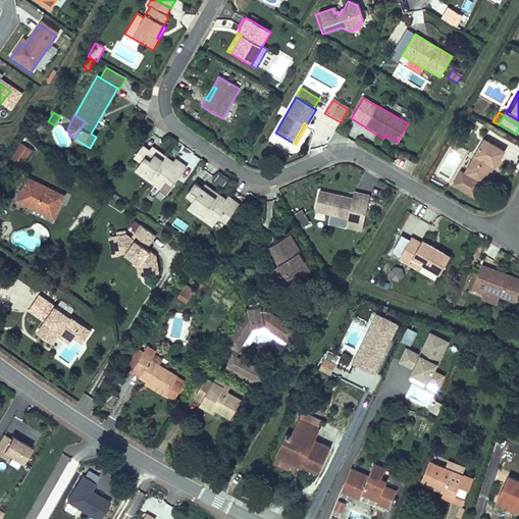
[(453,133),(446,145),(452,149),(454,146),(456,147),(462,138),(453,133)]
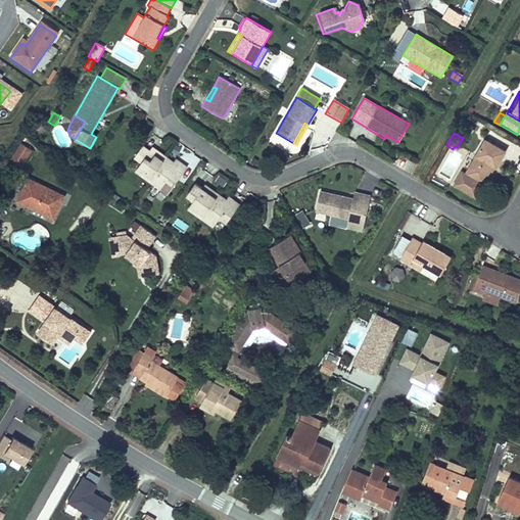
[(386,135),(384,139),(395,145),(397,142),(386,135)]
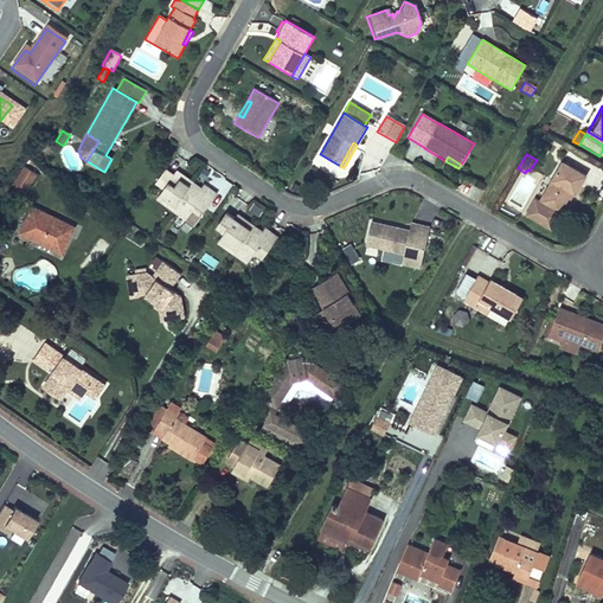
[(534,203),(525,217),(549,232),(570,196),(575,197),(584,179),(562,166),(539,205),(534,203)]
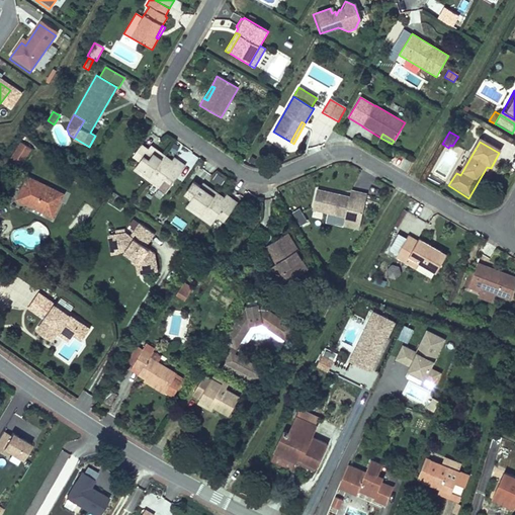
[(31,150),(19,143),(9,160),(21,167),(31,150)]
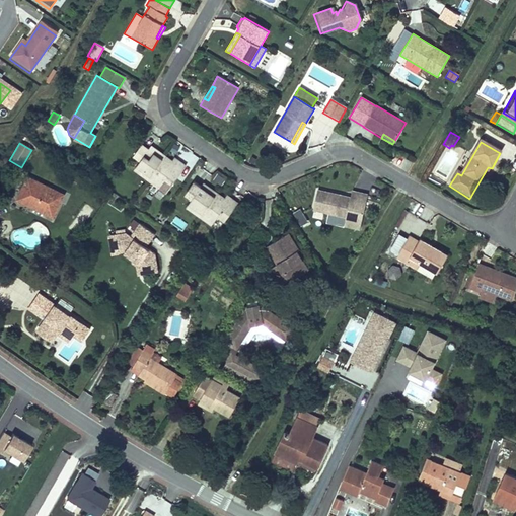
[(147,151),(140,146),(132,157),(139,162),(136,166),(149,175),(162,157),(154,151),(151,155),(147,151)]
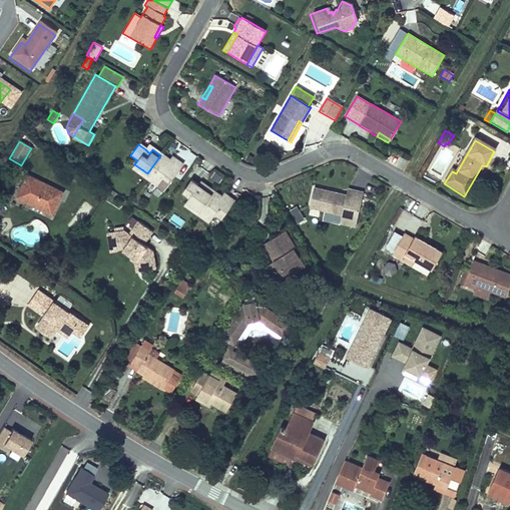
[(161,191),(180,164),(173,159),(171,162),(167,160),(160,155),(147,173),(143,178),(161,191)]
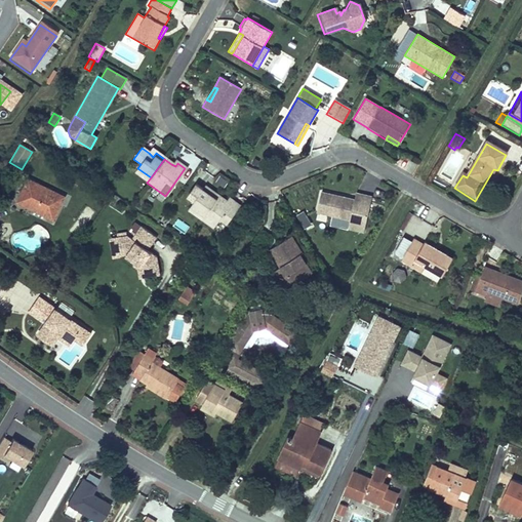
[(137,168),(133,173),(147,183),(151,177),(137,168)]
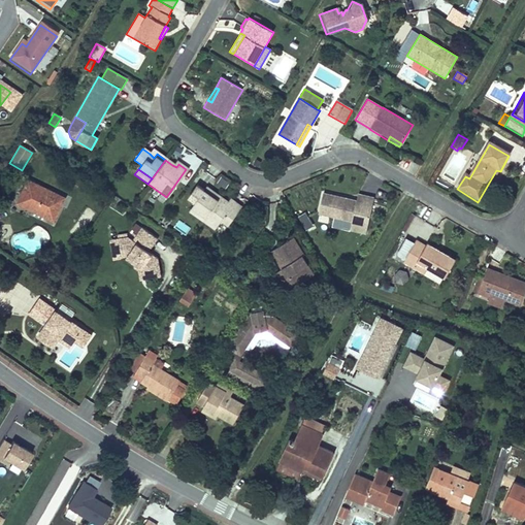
[(25,197),(18,211),(50,228),(63,203),(24,184),(19,194),(25,197)]
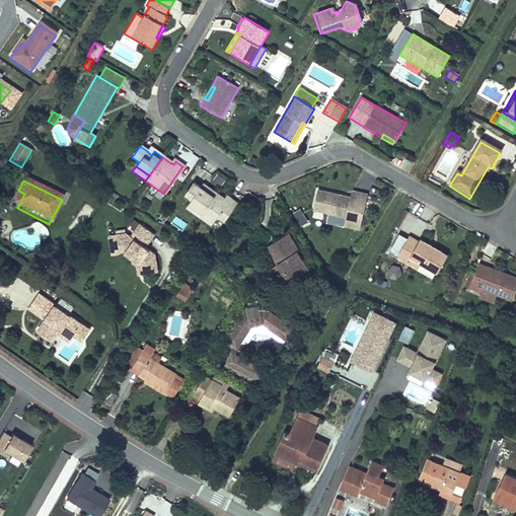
[(207,188),(205,191),(198,187),(192,182),(185,193),(191,198),(188,202),(201,211),(214,193),(207,188)]
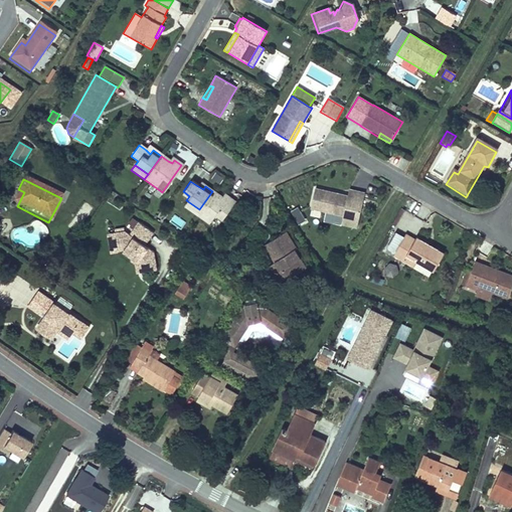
[(199,181),(196,185),(203,189),(205,186),(199,181)]
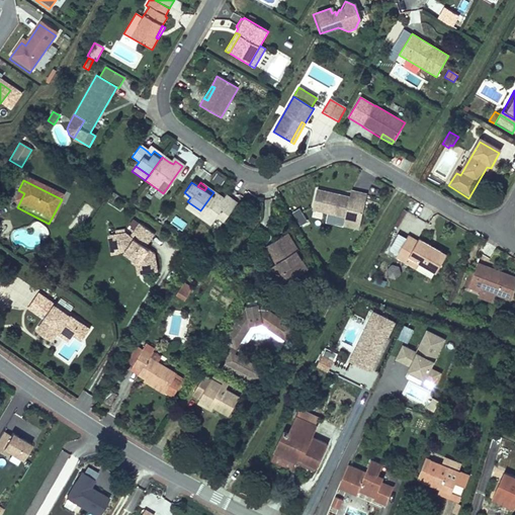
[(11,187),(4,200),(17,207),(24,193),(18,190),(11,187)]
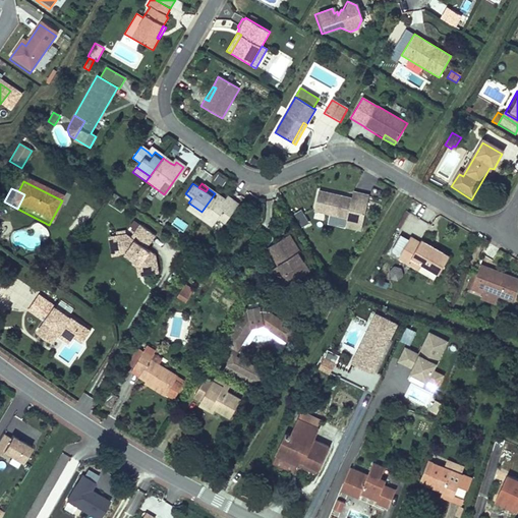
[(311,211),(345,217),(345,221),(360,224),(366,194),(356,192),(354,199),(349,198),(315,192),(311,211)]
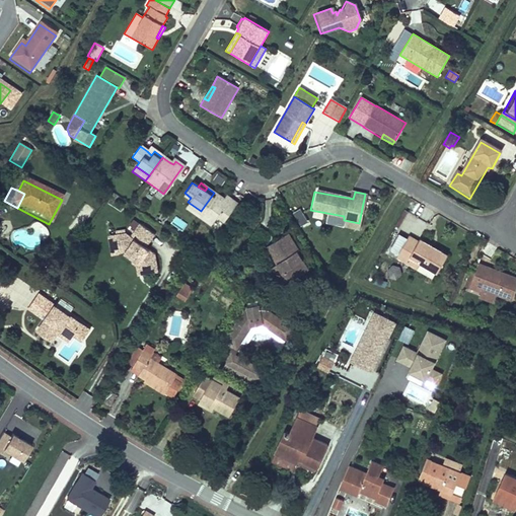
[(225,224),(239,205),(230,198),(227,202),(214,193),(201,211),(197,216),(213,227),(219,220),(225,224)]
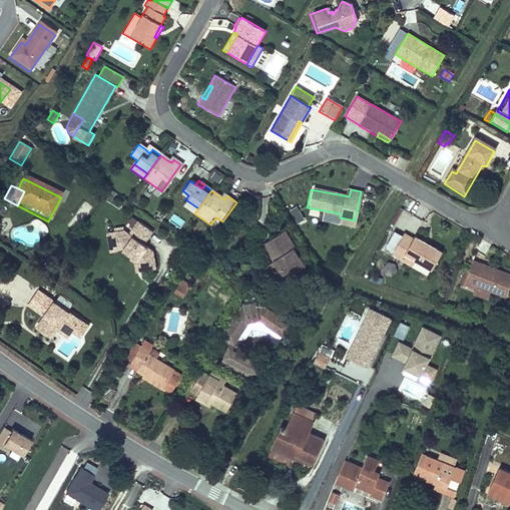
[(181,204),(194,213),(198,208),(185,199),(181,204)]
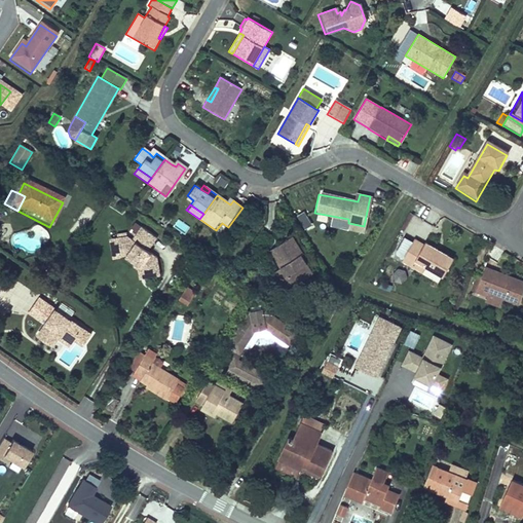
[(172,229),(184,235),(187,228),(175,222),(172,229)]
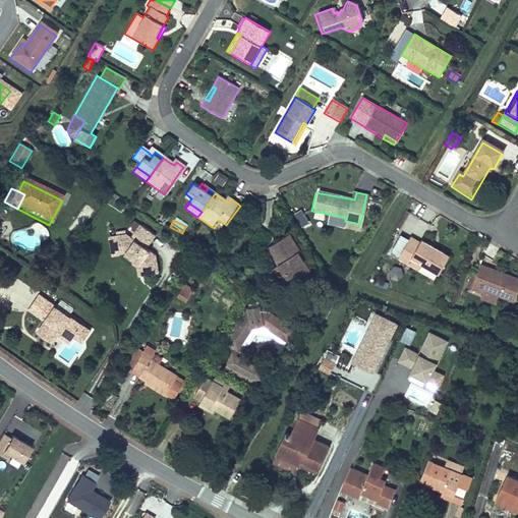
[(360,224),(345,221),(344,227),(359,230),(360,224)]
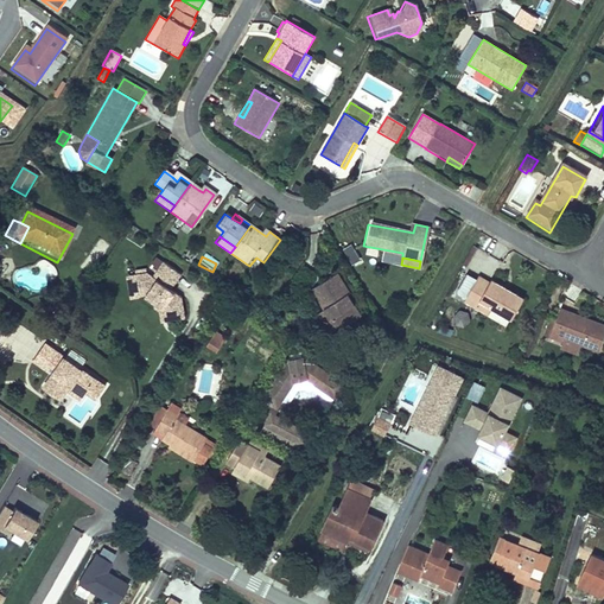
[(144,296),(152,300),(161,307),(165,323),(184,319),(182,297),(171,290),(179,275),(161,262),(152,277),(146,273),(133,274),(137,291),(144,296)]
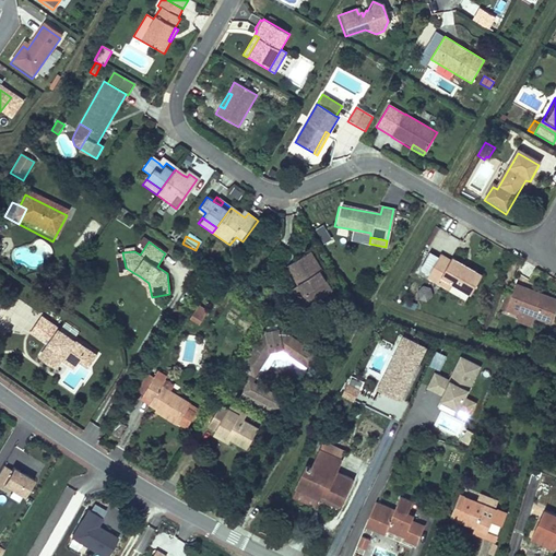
[(118,274),(132,272),(126,268),(122,252),(115,253),(118,274)]
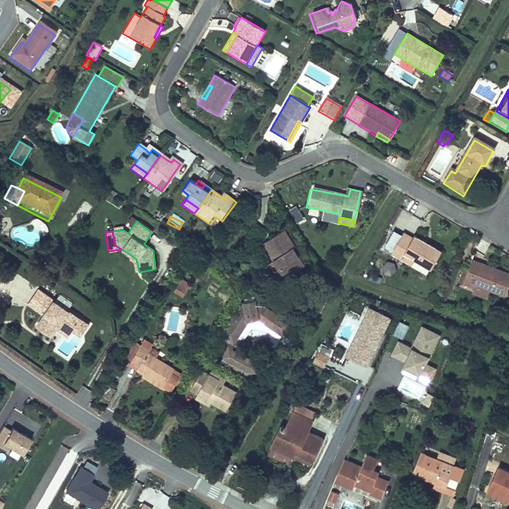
[(404,255),(413,260),(431,270),(441,252),(414,236),(412,239),(403,233),(401,236),(393,231),(383,247),(391,252),(390,254),(401,260),(404,255)]
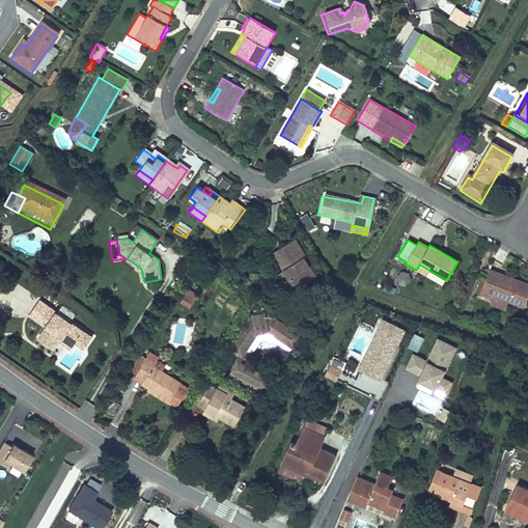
[(286,279),(294,290),(307,282),(296,262),(300,260),(302,258),(292,242),(274,252),(284,269),(289,277),(286,279)]
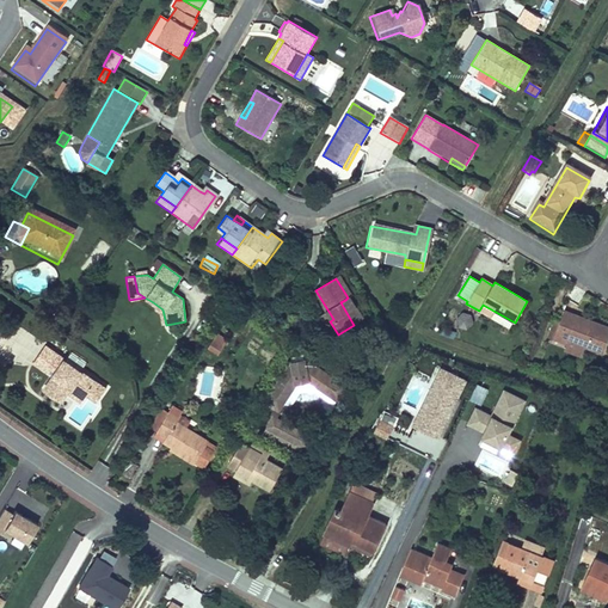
[(341,302),(354,325),(358,323),(345,300),(341,302)]
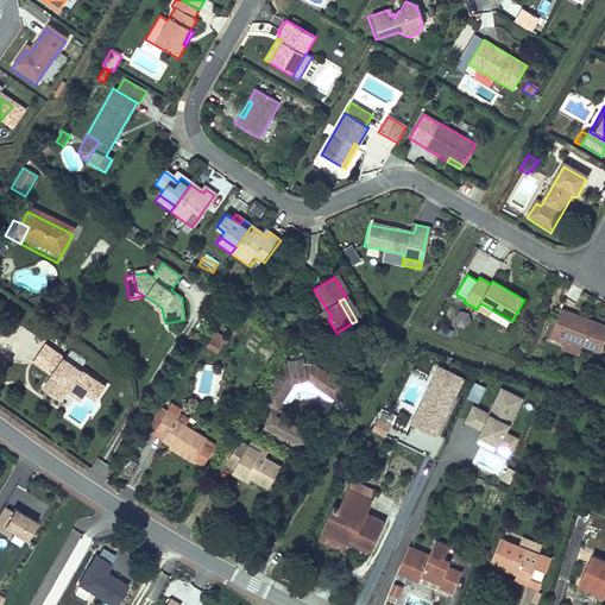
[(165,323),(162,308),(152,301),(150,304),(158,312),(161,323),(165,323)]
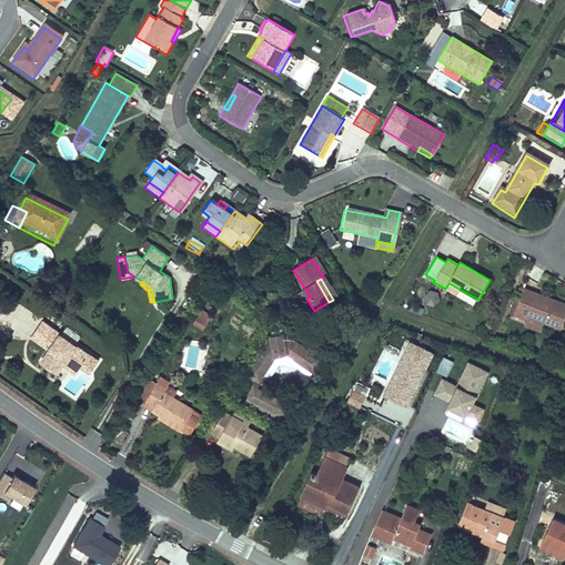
[(455,295),(458,289),(449,283),(445,289),(455,295)]
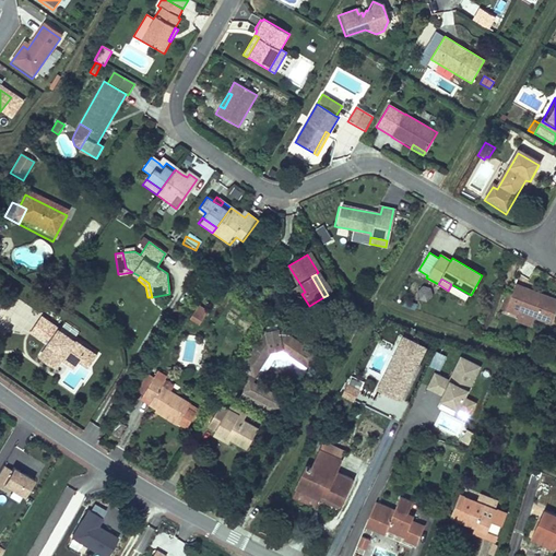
[(302,294),(305,292),(299,283),(294,286),(306,307),(309,306),(302,294)]
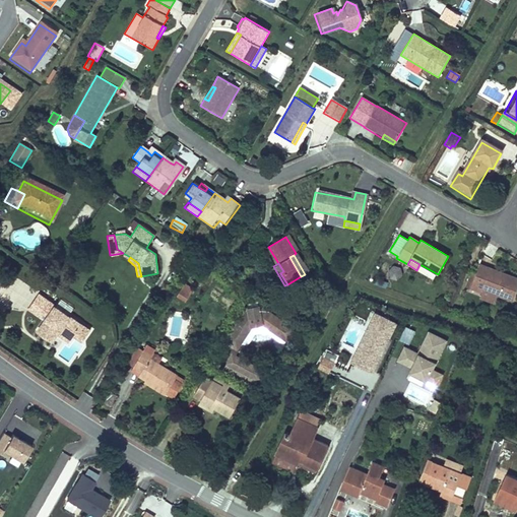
[(475,264),(466,288),(477,294),(478,289),(508,302),(516,280),(475,264)]
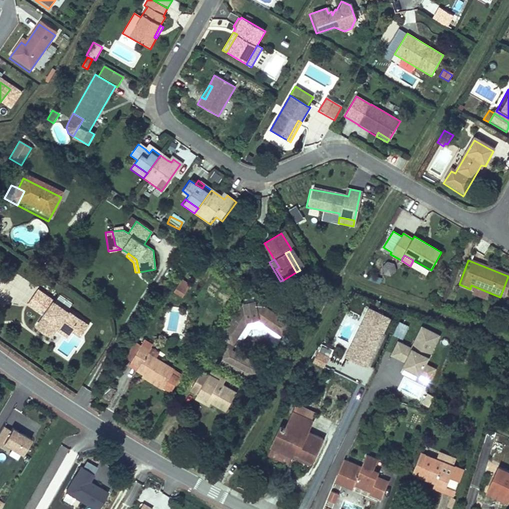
[(394,264),(386,263),(381,268),(383,275),(390,277),(396,272),(394,264)]
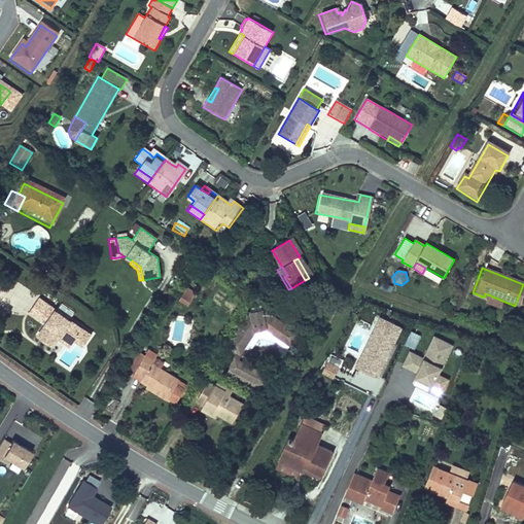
[(194,292),(185,287),(176,301),(185,307),(194,292)]
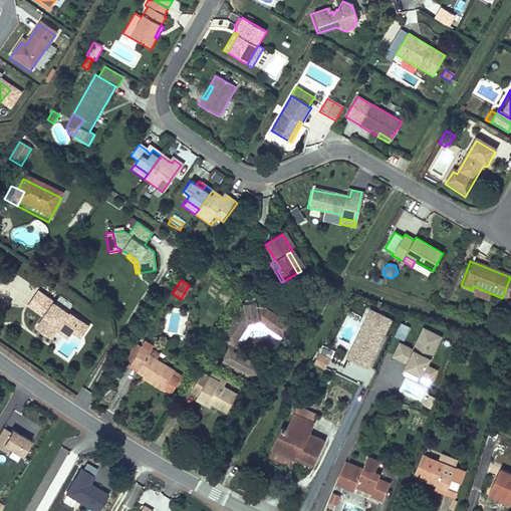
[(55,328),(66,335),(69,332),(78,338),(88,325),(77,318),(78,317),(68,310),(71,307),(55,296),(53,299),(52,298),(51,300),(36,290),(25,306),(40,317),(33,327),(48,338),(53,330),(55,328)]
